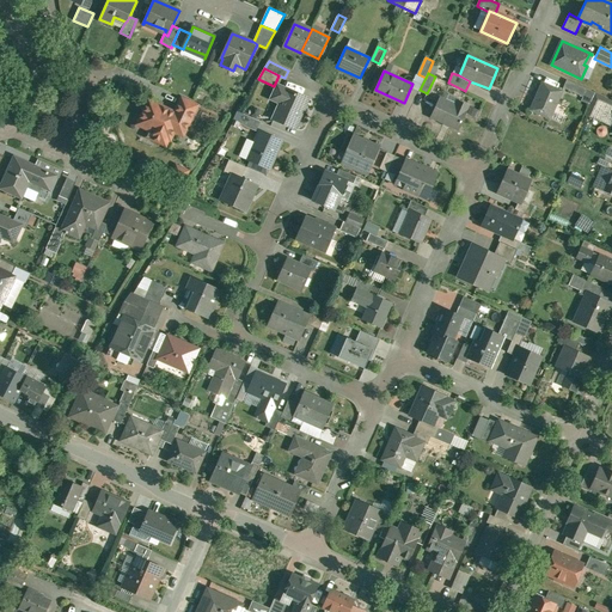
[(588,90),(568,80),(563,89),(585,98),(588,90)]
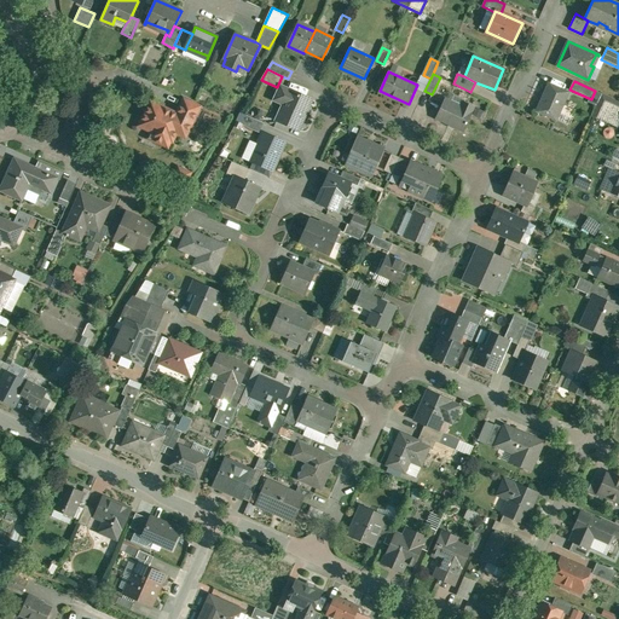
[(568,92),(549,84),(537,111),(556,120),(568,92)]
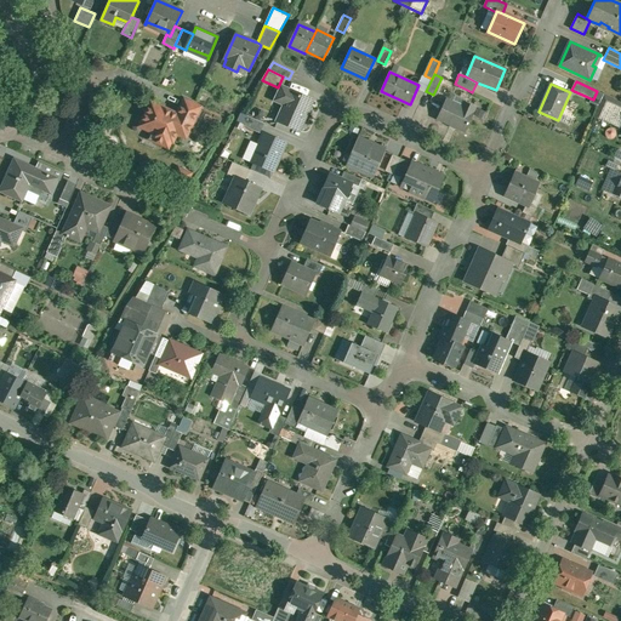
[(313,100),(281,86),(275,100),(277,100),(278,98),(286,102),(278,120),(300,130),(313,100)]
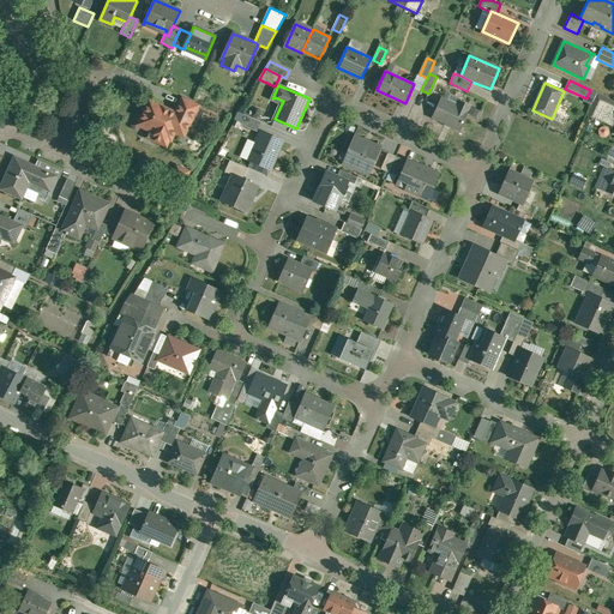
[(456,107),(441,100),(443,98),(441,97),(433,116),(461,130),(471,106),(459,100),(456,107)]
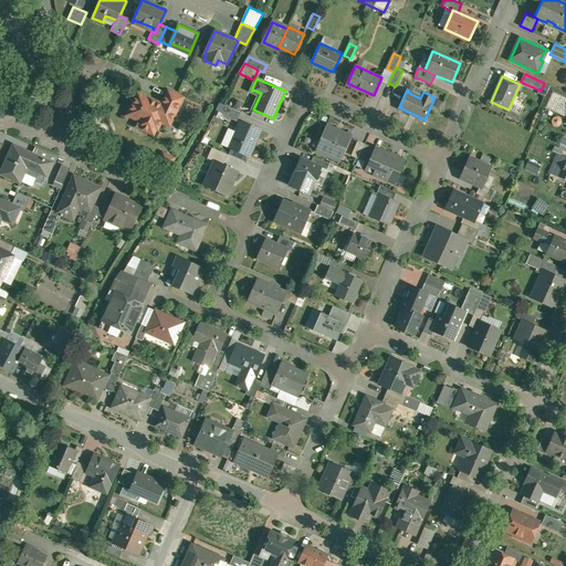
[(182,97),(168,91),(163,104),(177,111),(182,97)]
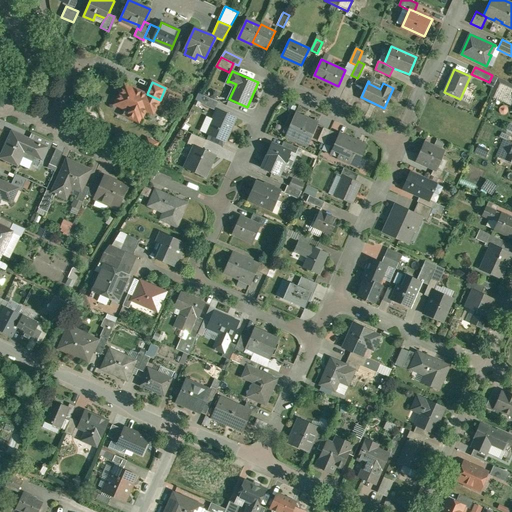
[(147,94),(125,84),(115,104),(133,113),(132,116),(133,119),(137,121),(140,120),(141,116),(143,117),(148,106),(155,109),(160,100),(147,94)]
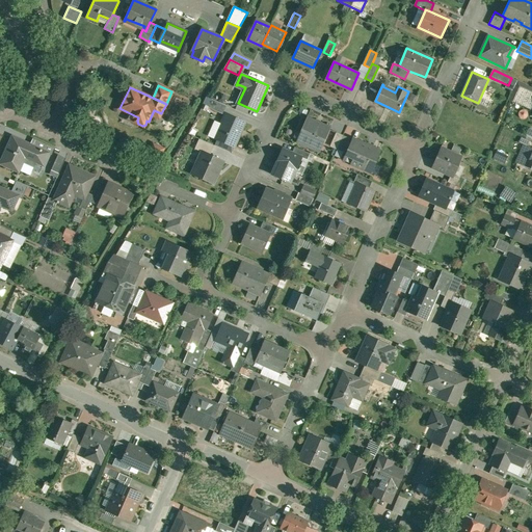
[(227,106),(212,99),(208,107),(222,114),(227,106)]
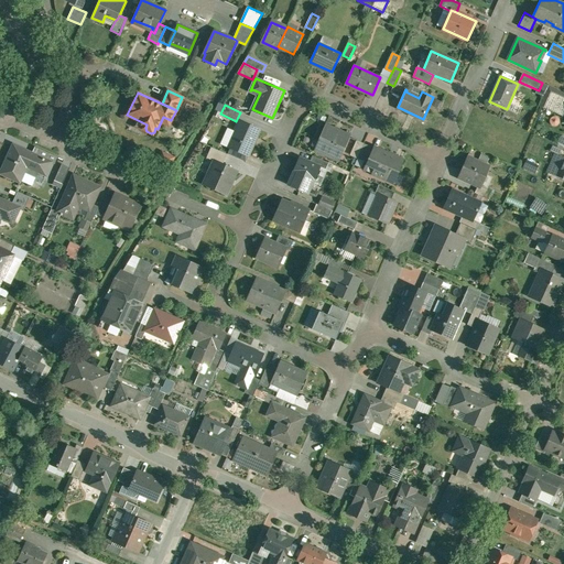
[(260,130),(240,121),(228,148),(248,156),(253,143),(252,143),(259,130),(260,130)]
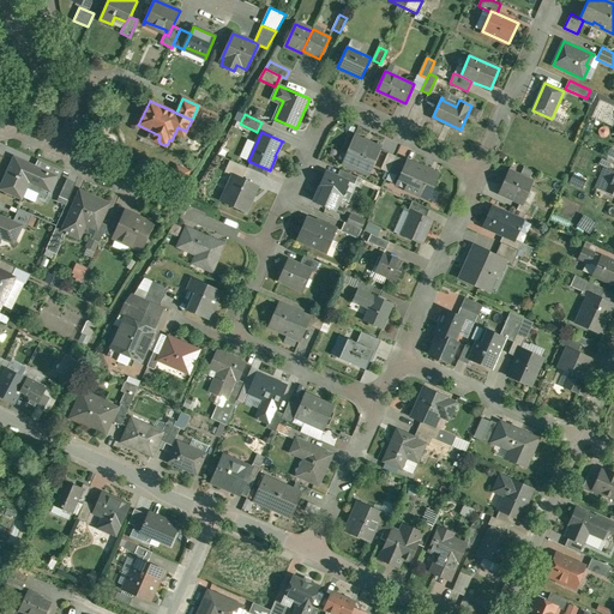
[(368,144),(354,137),(343,162),(354,167),(356,164),(371,170),(380,148),(369,143),(368,144)]
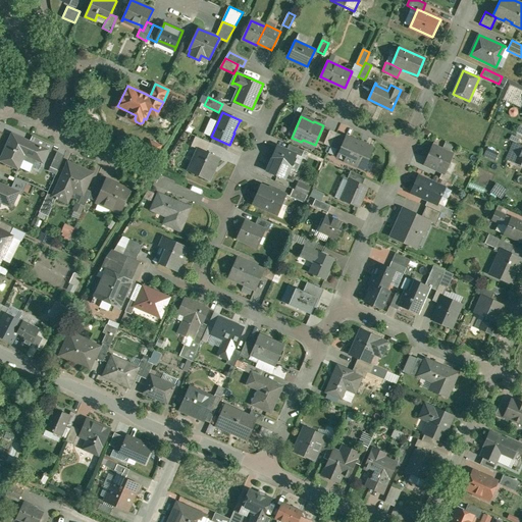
[(336,133),(329,129),(323,144),(330,147),(336,133)]
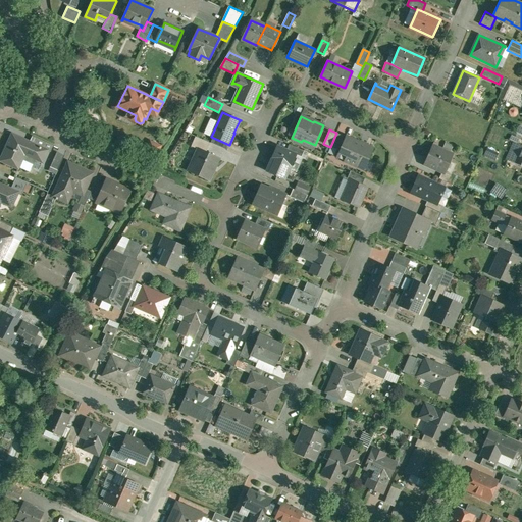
[(347,137),(336,133),(330,147),(341,151),(347,137)]
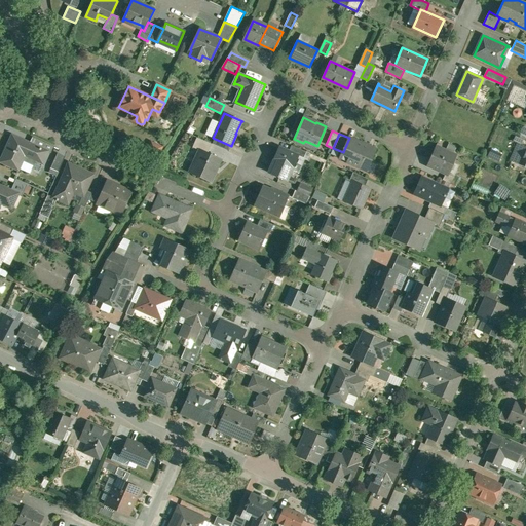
[(33,144),(12,135),(1,162),(19,170),(26,156),(43,163),(49,151),(33,144)]
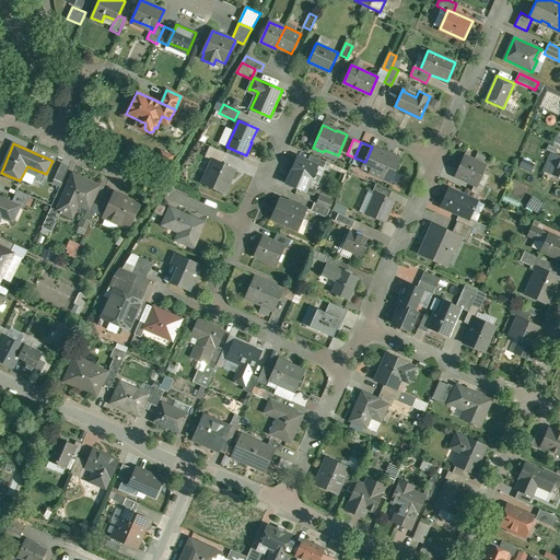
[(387,152),(372,146),(372,147),(365,162),(362,168),(391,182),(400,159),(392,154),(391,155),(386,153),(387,152)]
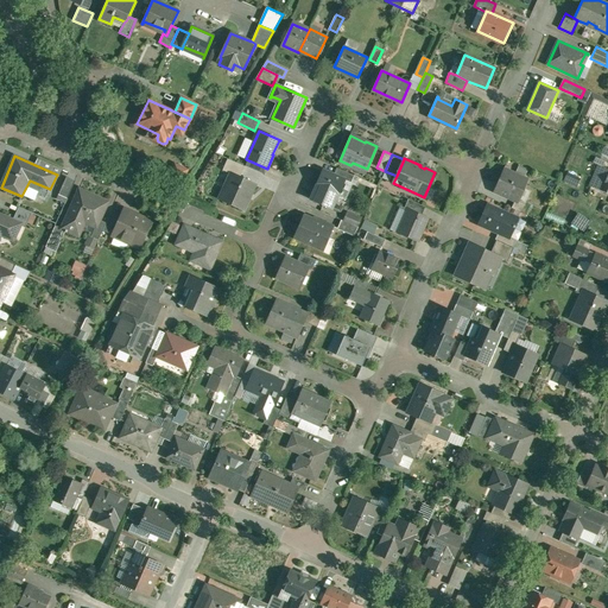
[(63,169),(42,159),(38,166),(57,175),(59,176),(63,169)]
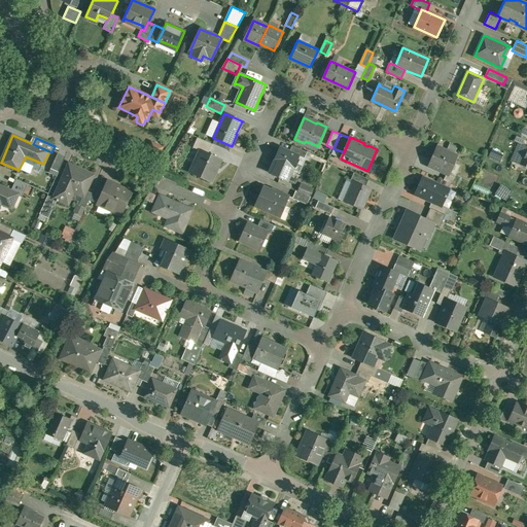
[(213,144),(198,138),(194,147),(201,150),(202,150),(209,153),(213,144)]
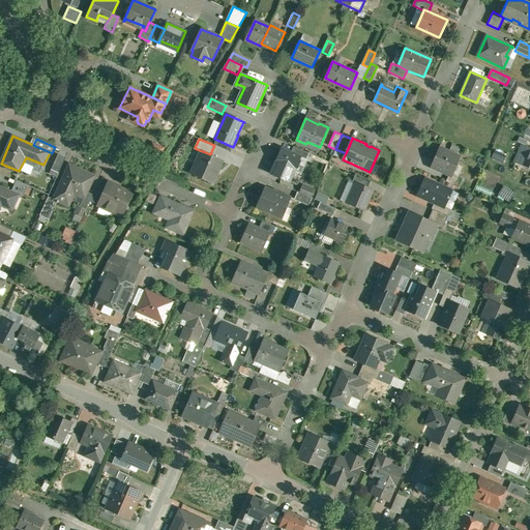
[(146,155),(158,158),(162,146),(149,143),(146,155)]
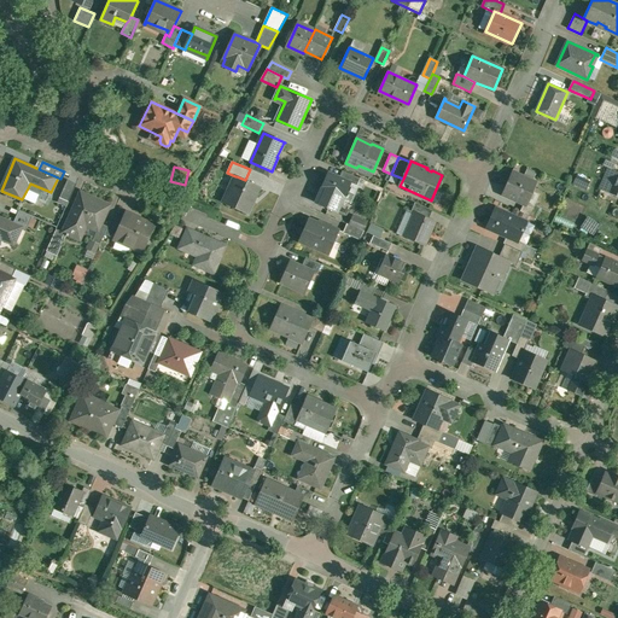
[(361,179),(343,170),(340,178),(339,178),(350,182),(351,182),(357,186),(361,179)]
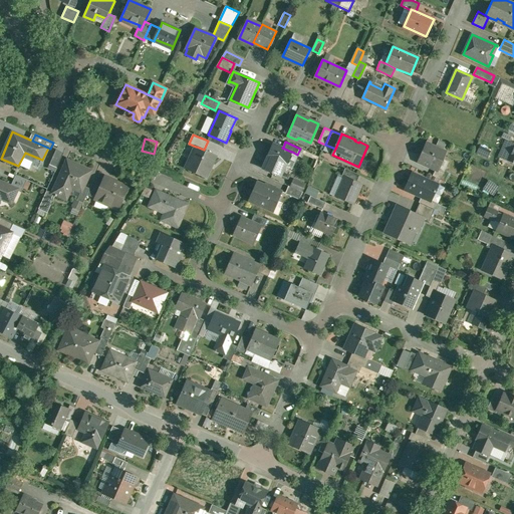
[(283,148),(274,144),(268,158),(285,166),(292,152),(291,152),(282,148),(283,148)]
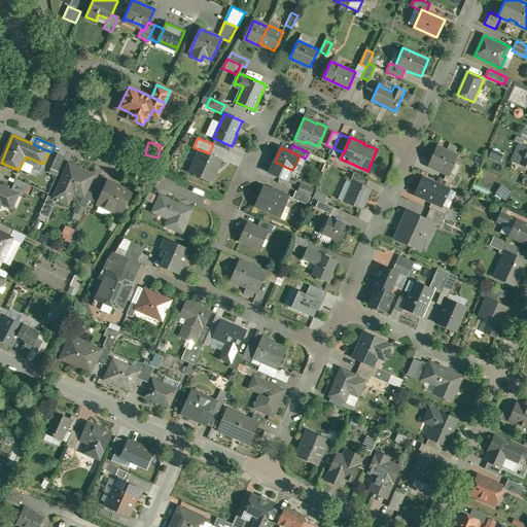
[(458,156),(437,147),(428,166),(447,174),(450,175),(450,174),(458,156)]
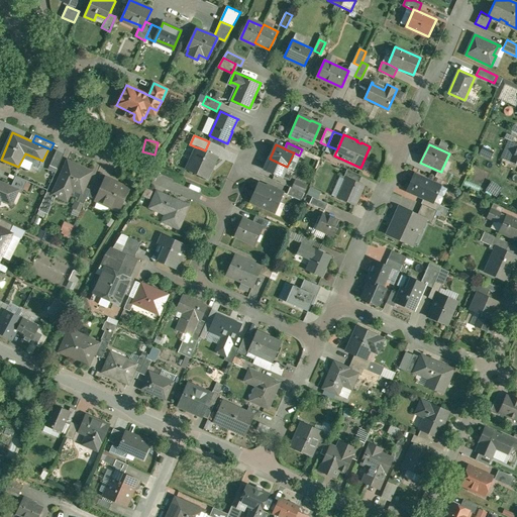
[(205,150),(198,147),(197,147),(192,161),(190,160),(186,169),(207,179),(208,178),(207,178),(213,165),(214,165),(218,157),(205,150)]
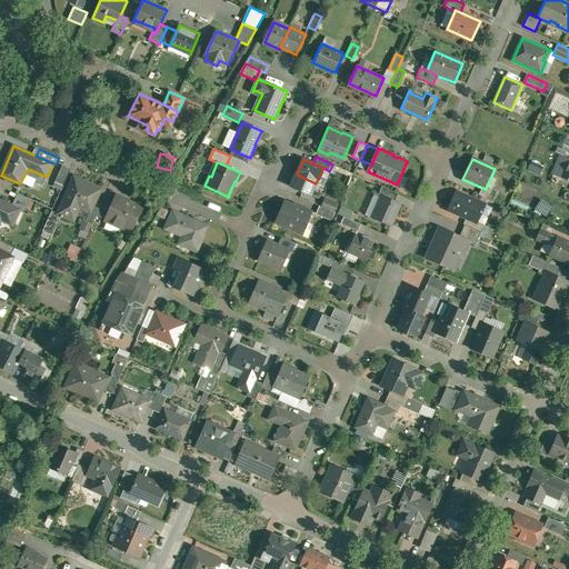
[(71,169),(62,166),(56,182),(63,186),(71,169)]
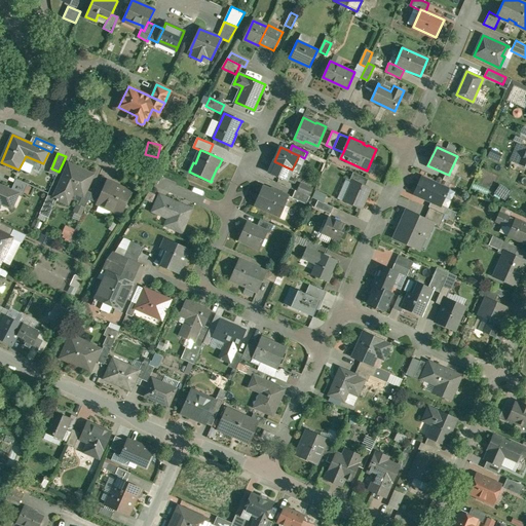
[(94,174),(69,163),(53,197),(57,199),(57,200),(58,201),(59,199),(64,201),(69,190),(83,196),(86,190),(94,174)]
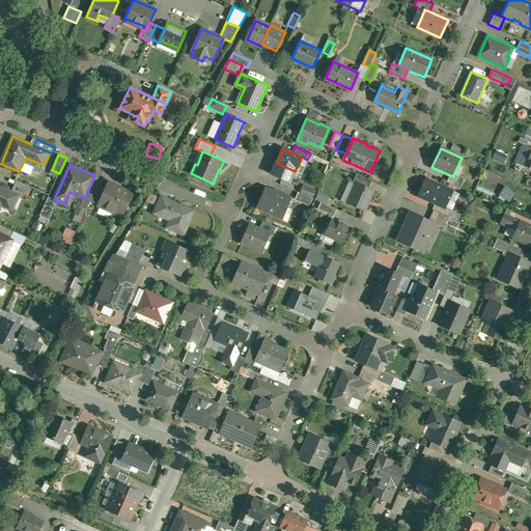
[(371,180),(357,174),(354,182),(358,184),(358,183),(368,188),(371,180)]
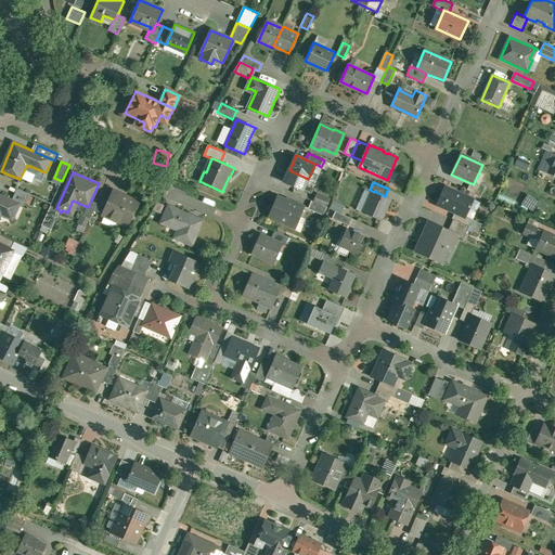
[(485,189),(474,183),(474,184),(470,183),(467,190),(481,196),(485,189)]
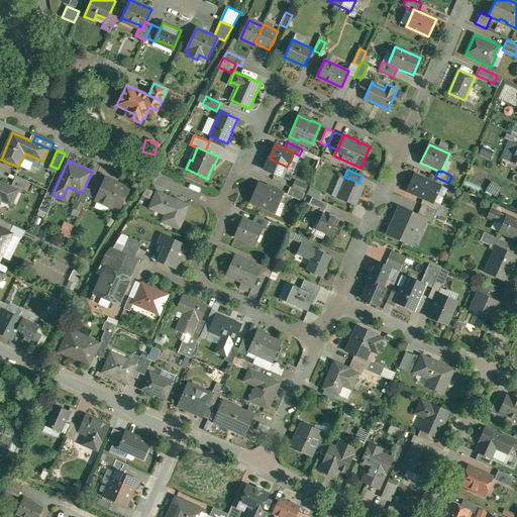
[(440,186),(415,175),(407,191),(424,198),(433,202),(440,186)]
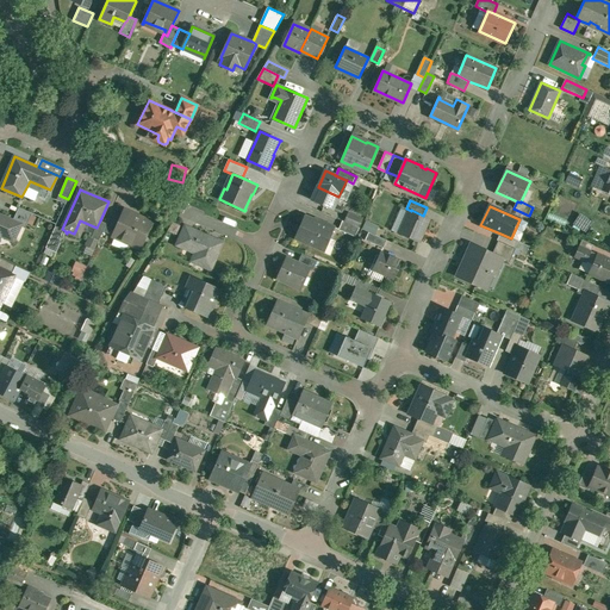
[(32,213),(19,207),(13,221),(22,224),(20,225),(26,228),(32,213)]
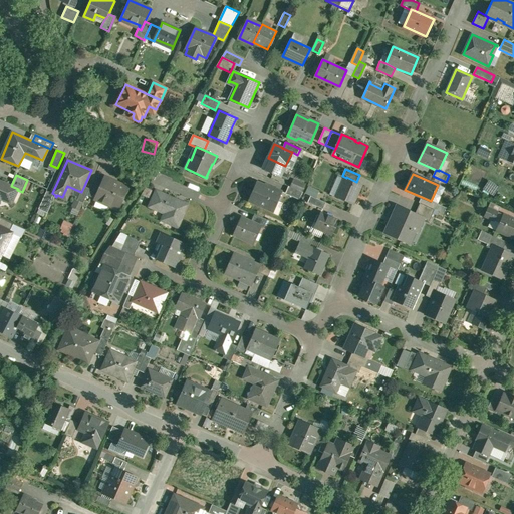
[(127,187),(105,177),(102,184),(96,197),(97,197),(110,203),(109,205),(117,209),(127,187)]
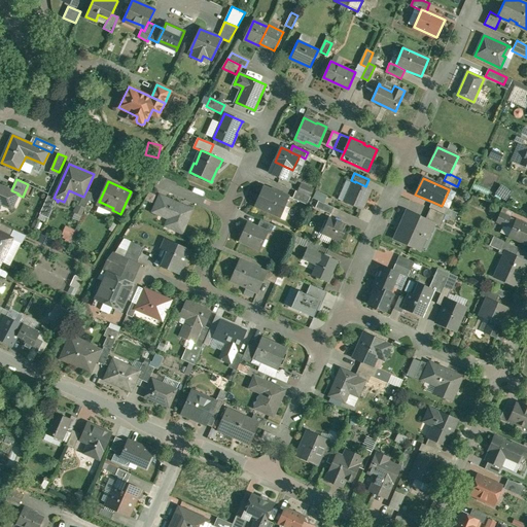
[(365,186),(355,181),(355,182),(346,202),(361,209),(371,188),(365,186)]
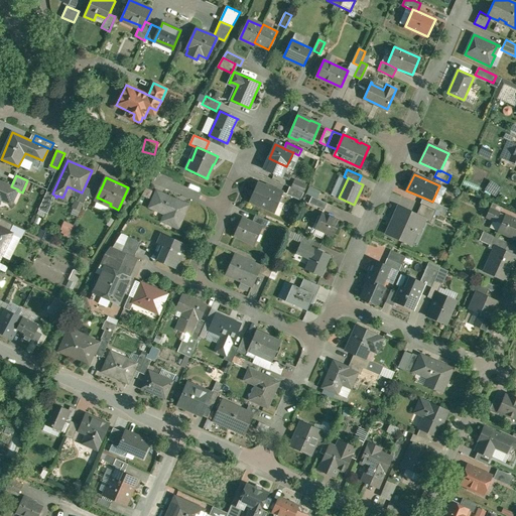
[(103,184),(94,180),(91,188),(88,196),(97,200),(98,198),(97,198),(103,184)]
